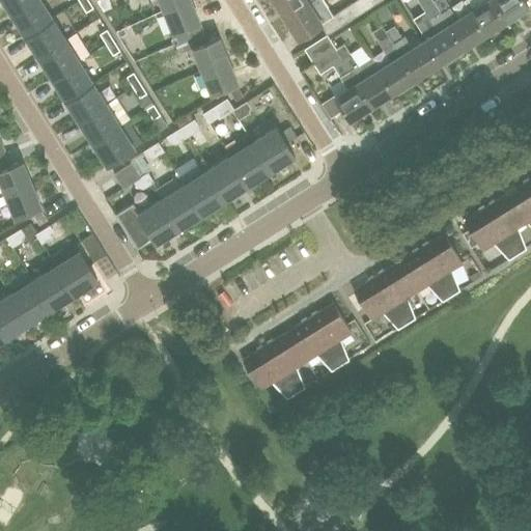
[(31,0),(3,0),(11,12),(31,0)]
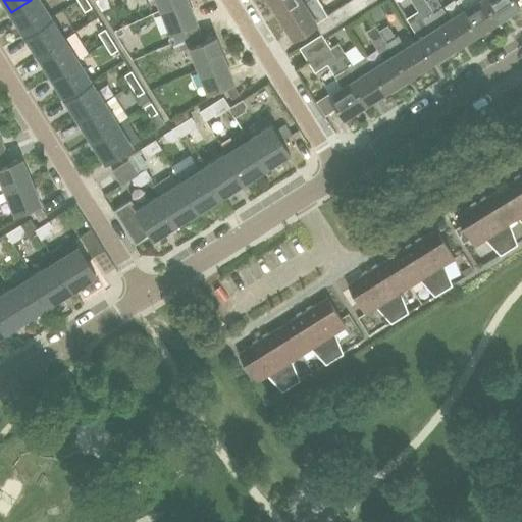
[(51,17),(40,0),(31,0),(11,12),(24,34),(51,17)]
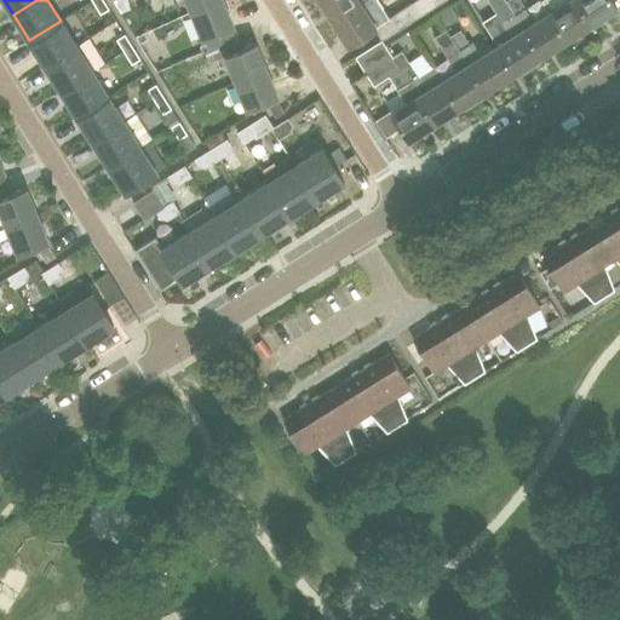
[(109,9),(103,0),(93,0),(92,1),(101,13),(109,9)]
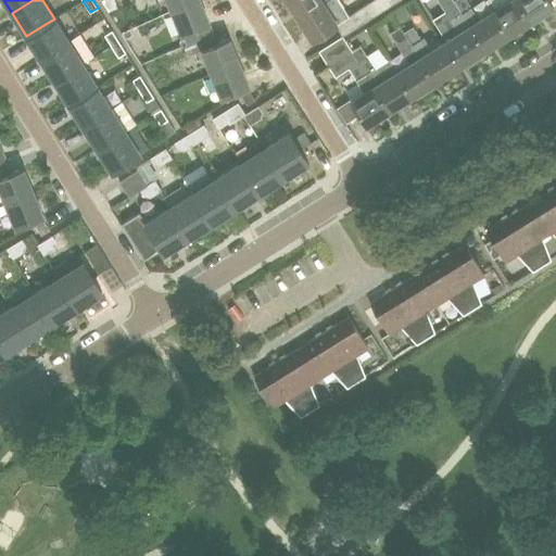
[(166,0),(171,10),(194,0),(166,0)]
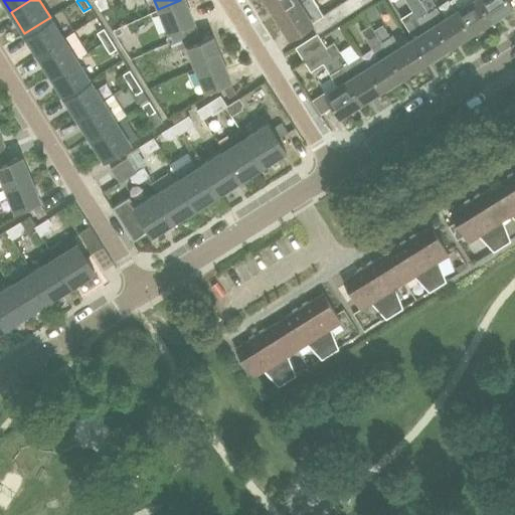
[(193,20),(184,0),(180,0),(158,9),(172,41),(195,31),(191,21),(193,20)]
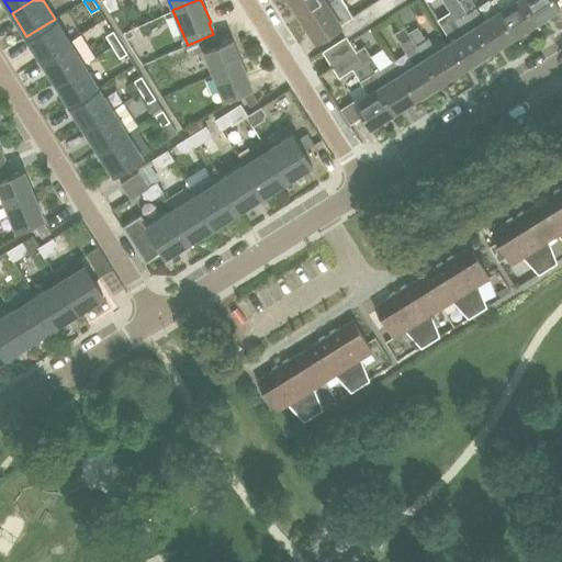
[(289,0),(300,17),(325,1),(327,0),(289,0)]
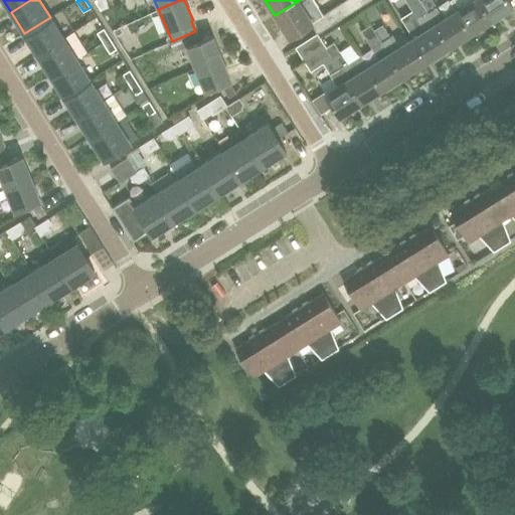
[(322,14),(313,0),(300,0),(298,1),(275,15),(288,35),(322,14)]
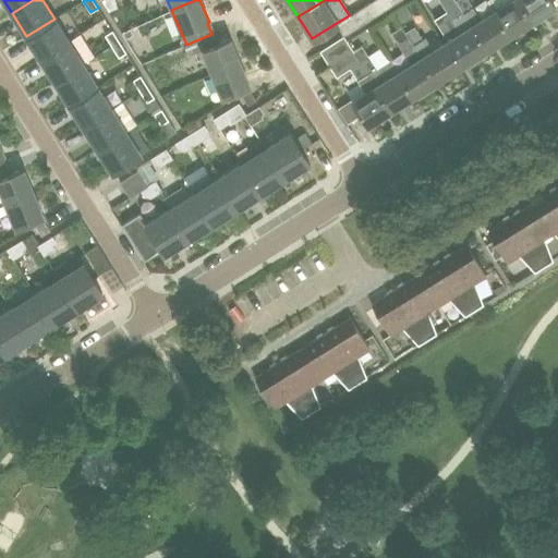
[(373,0),(349,15),(356,27),(400,0),(373,0)]
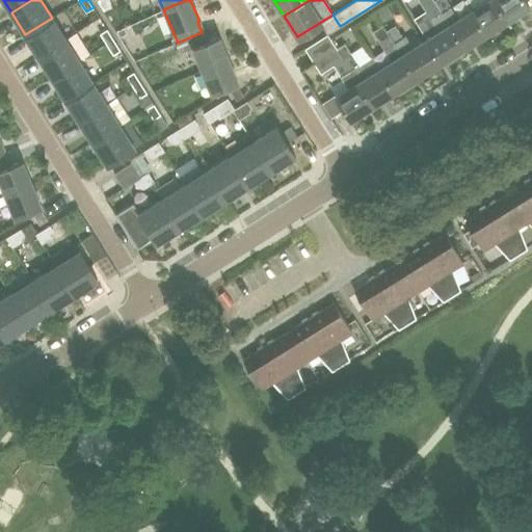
[(442,60),(463,46),(434,0),(433,0),(419,0),(426,9),(414,18),(442,60)]
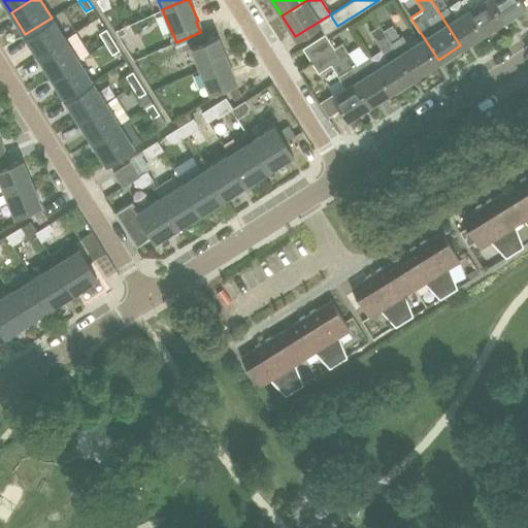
[(460,45),(482,32),(467,8),(454,17),(442,0),(430,0),(431,0),(460,45)]
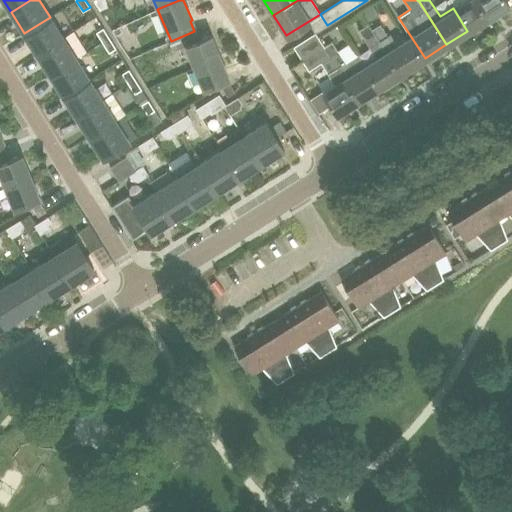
[(467,31),(487,19),(474,0),(459,0),(462,3),(453,8),(467,31)]
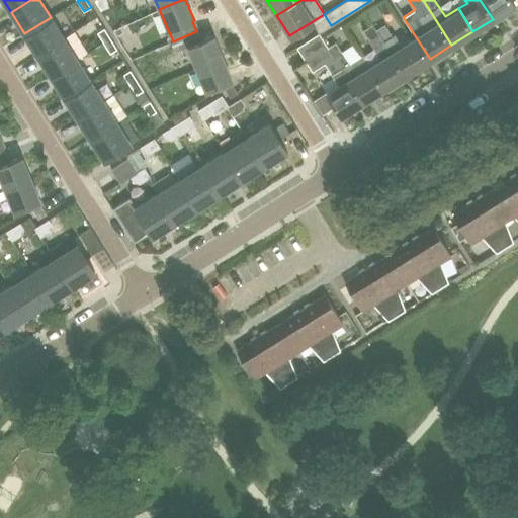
[(480,0),(493,19),(514,5),(511,0),(480,0)]
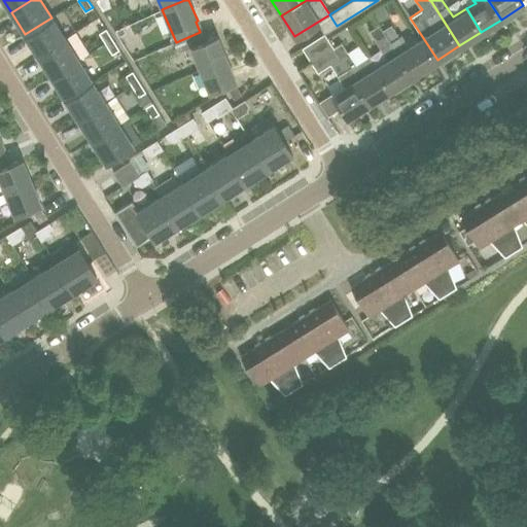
[(390,14),(384,4),(372,11),(378,22),(390,14)]
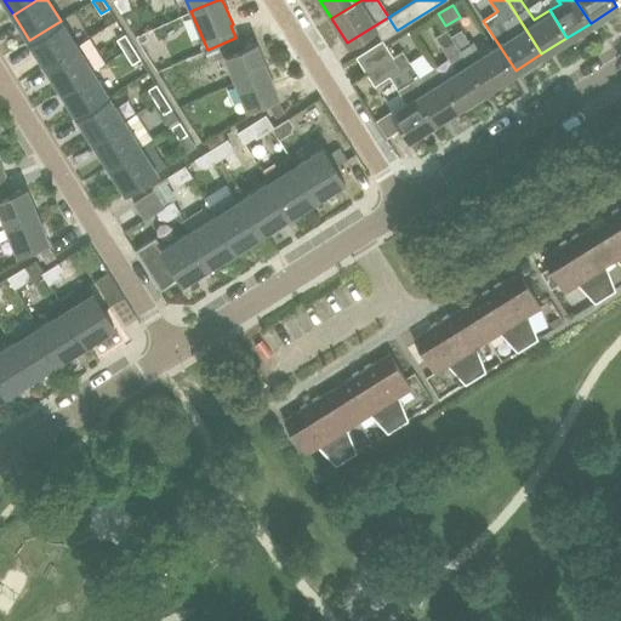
[(77,45),(61,21),(29,40),(45,64),(77,45)]
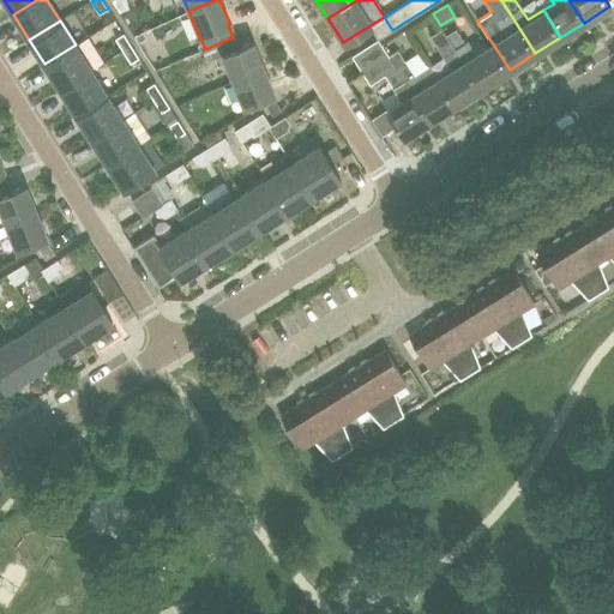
[(453,104),(479,89),(445,36),(446,36),(441,29),(429,36),(450,68),(438,77),(437,78),(453,104)]
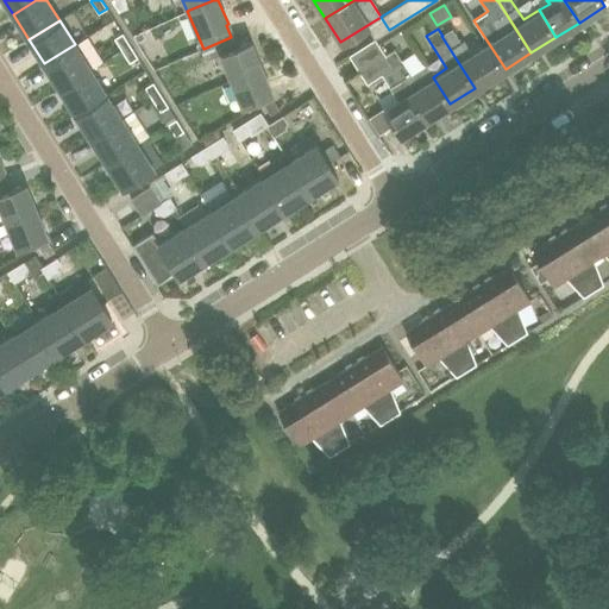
[(475,88),(500,71),(483,45),(472,52),(465,42),(462,43),(452,29),(443,36),(441,36),(475,88)]
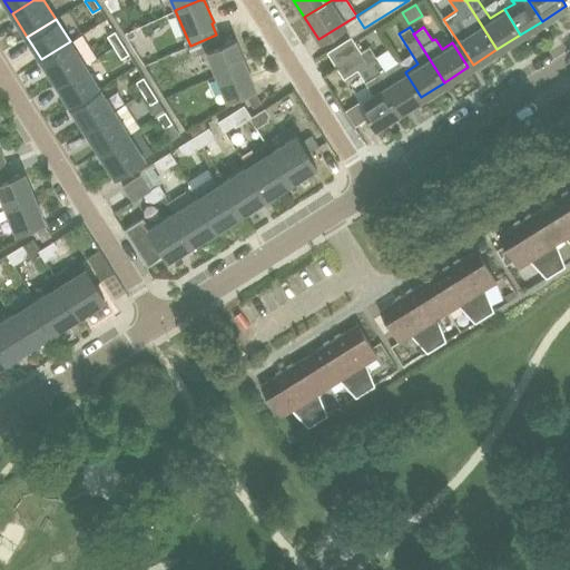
[(121,42),(115,30),(107,36),(114,47),(121,42)]
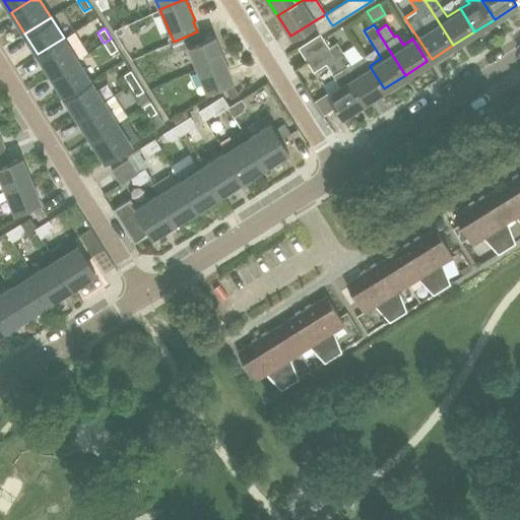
[(222,58),(213,36),(201,41),(197,31),(174,42),(173,42),(177,51),(188,46),(197,68),(222,58)]
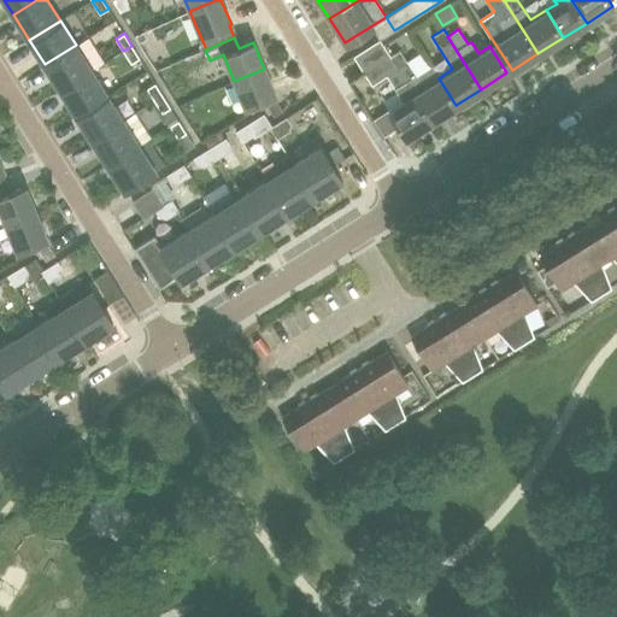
[(362,70),(388,53),(378,39),(353,56),(362,70)]
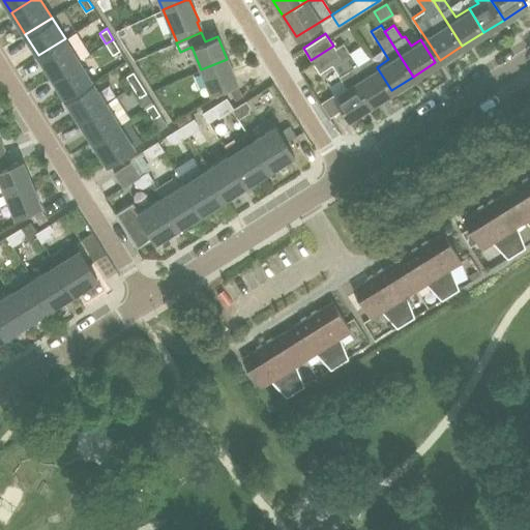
[(52,77),(79,60),(65,38),(38,55),(52,77)]
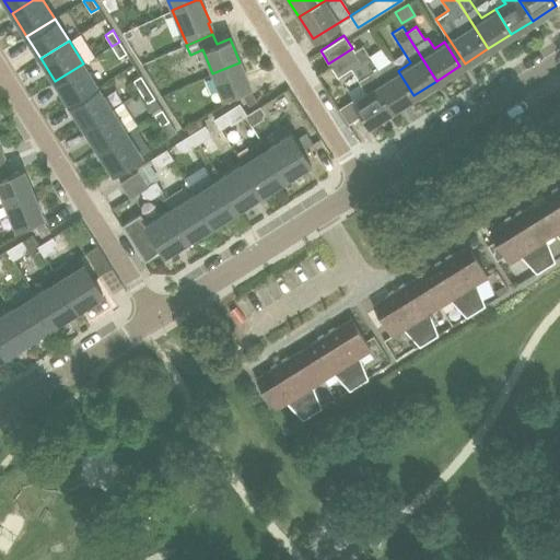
[(126,53),(119,42),(112,46),(119,57),(126,53)]
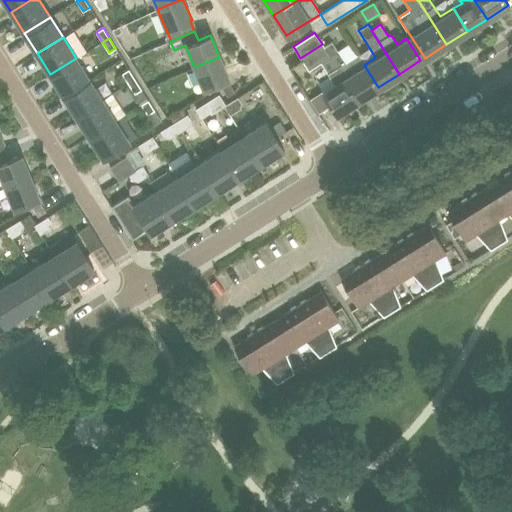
[(378,87),(364,65),(365,64),(358,54),(345,63),(337,50),(336,51),(330,41),(323,46),(329,56),(358,100),(378,87)]
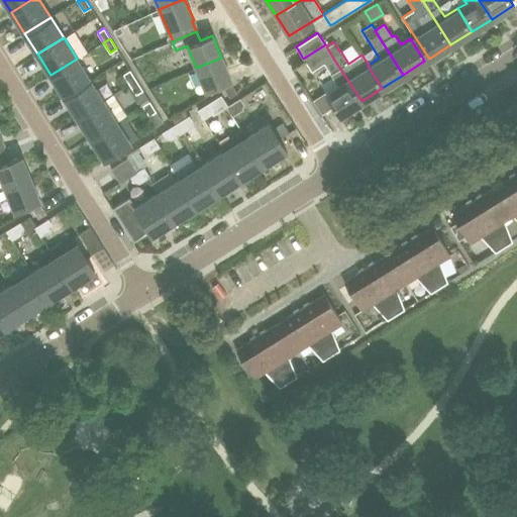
[(339,115),(362,101),(332,57),(326,46),(325,44),(303,59),(311,71),(323,63),(337,84),(325,92),(339,115)]
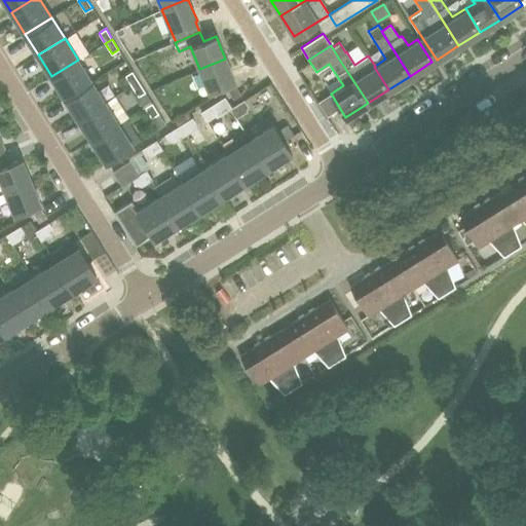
[(234,81),(225,59),(199,69),(209,91),(225,85),(234,100),(241,95),(233,81),(234,81)]
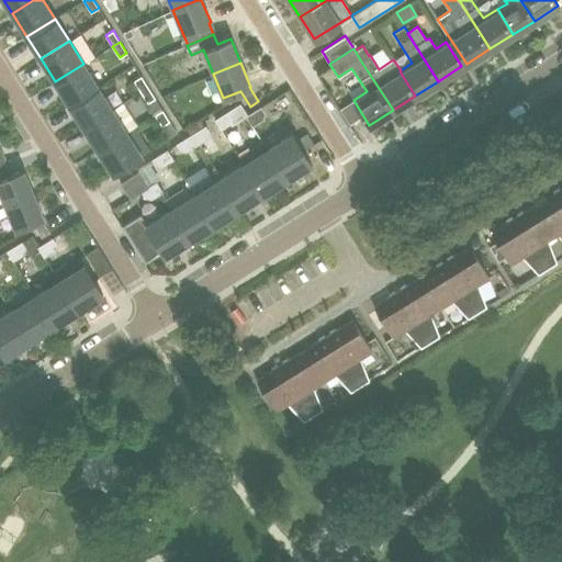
[(69,104),(98,87),(83,64),(55,81),(69,104)]
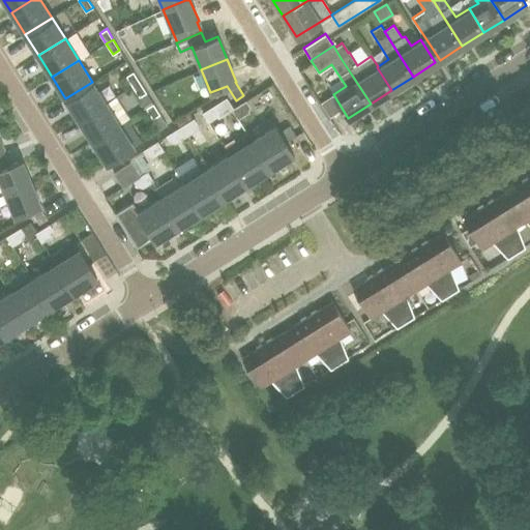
[(140,82),(133,71),(125,76),(133,86),(140,82)]
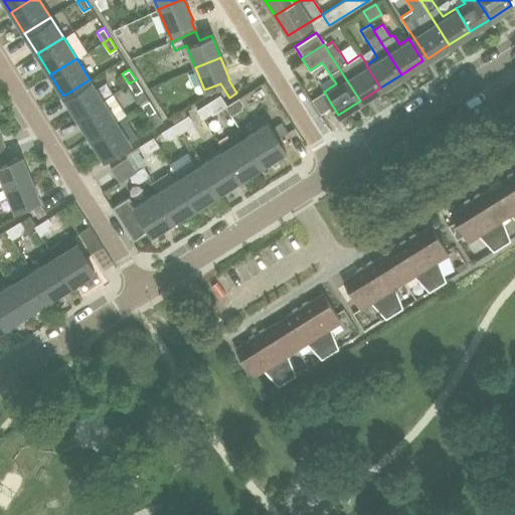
[(103,100),(90,79),(63,96),(76,116),(103,100)]
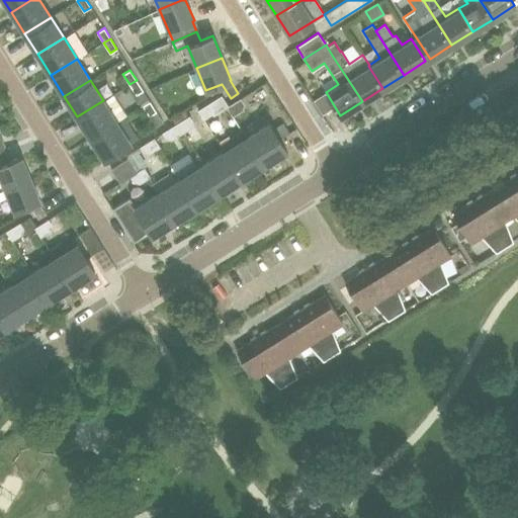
[(143,90),(137,80),(130,84),(136,95),(143,90)]
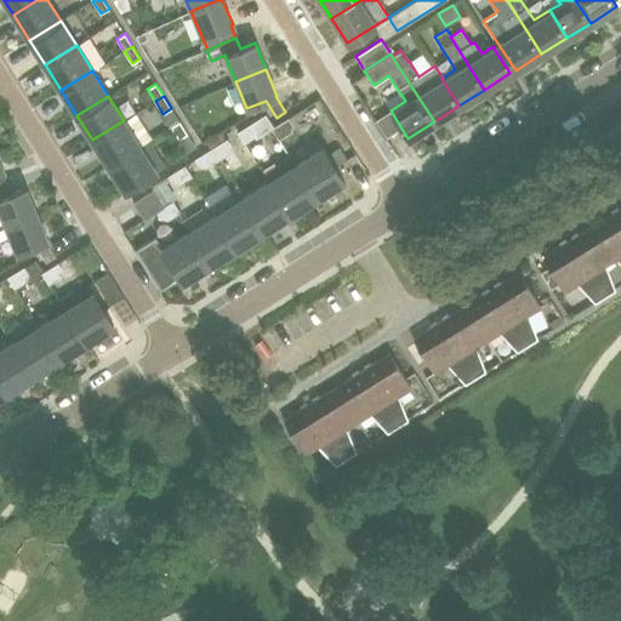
[(272,129),(273,127),(266,114),(237,132),(244,143),(256,136),(256,138),(272,129)]
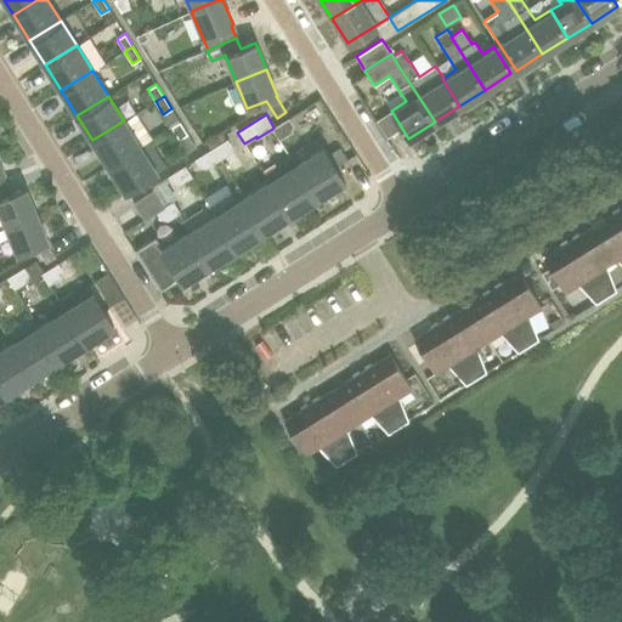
[(272,129),(280,140),(292,131),(293,125),(289,118),(273,128),(272,129)]
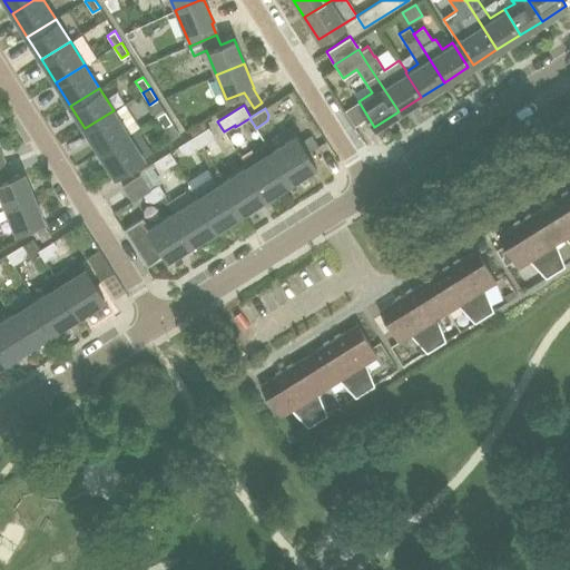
[(99,151),(128,134),(114,110),(85,128),(99,151)]
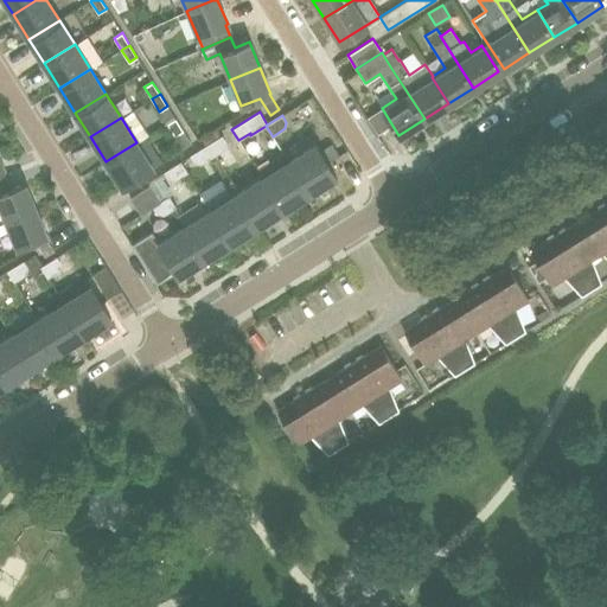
[(183,131),(176,119),(167,123),(174,135),(183,131)]
